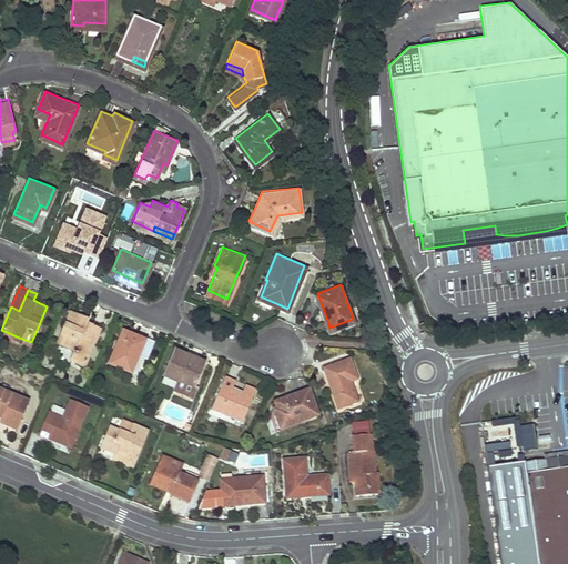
[(81,314),(71,310),(58,340),(74,346),(71,356),(84,362),(100,326),(85,321),(88,316),(81,314)]
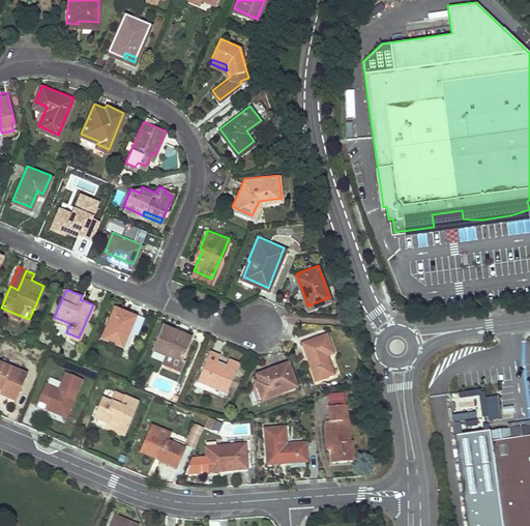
[(82,295),(80,299),(93,304),(94,300),(82,295)]
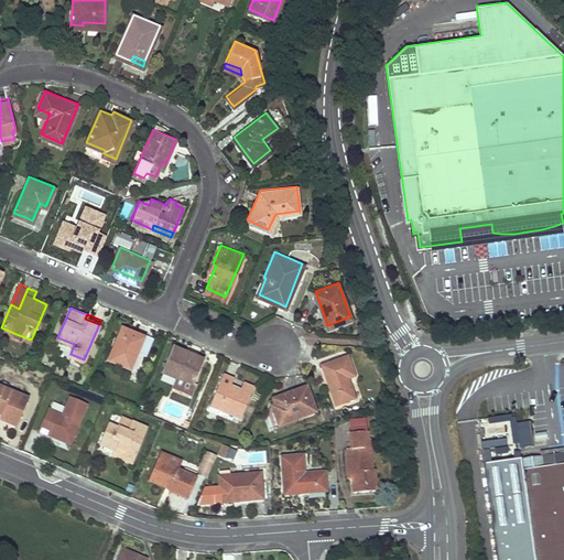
[(122,325),(109,357),(130,366),(143,334),(133,331),(122,325)]
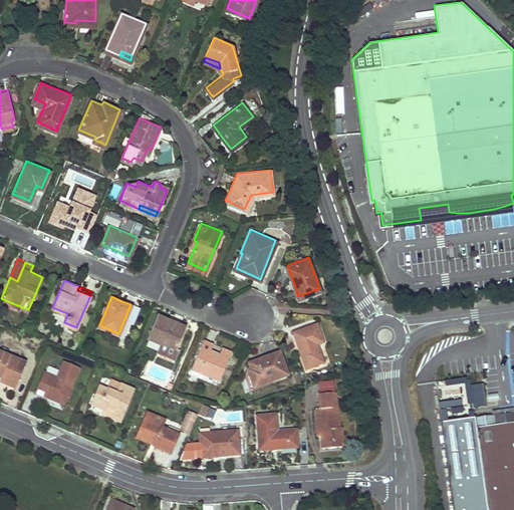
[(174,319),(159,313),(149,336),(168,344),(175,347),(175,345),(184,324),(174,319)]
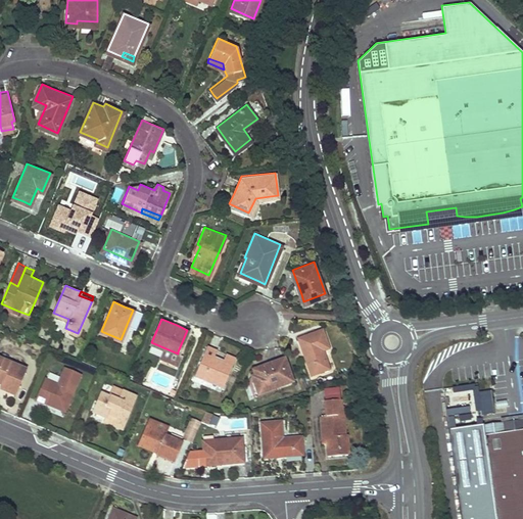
[(322,327),(299,335),(312,371),(328,365),(324,350),(322,349),(321,347),(328,344),(322,327)]
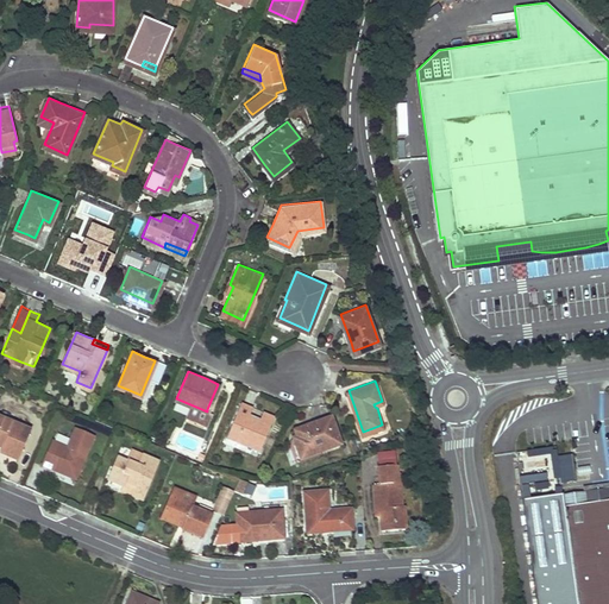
[(242,400),(227,433),(261,446),(274,413),(263,408),(261,416),(250,411),(252,404),(242,400)]
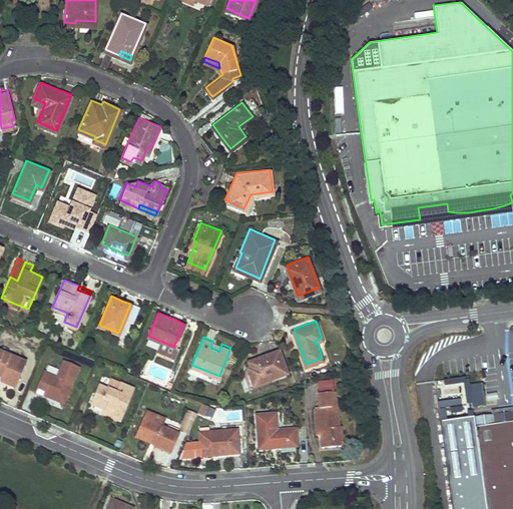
[(167,344),(164,352),(173,356),(177,346),(174,345),(174,347),(167,344)]
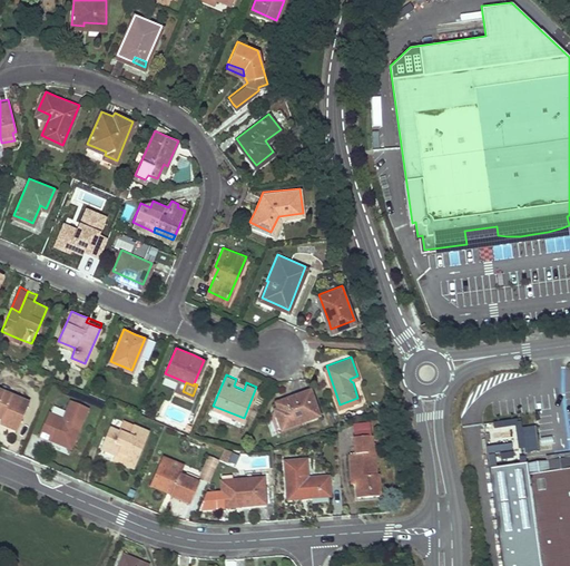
[(28,400),(0,388),(0,409),(3,411),(1,419),(9,422),(17,427),(28,400)]
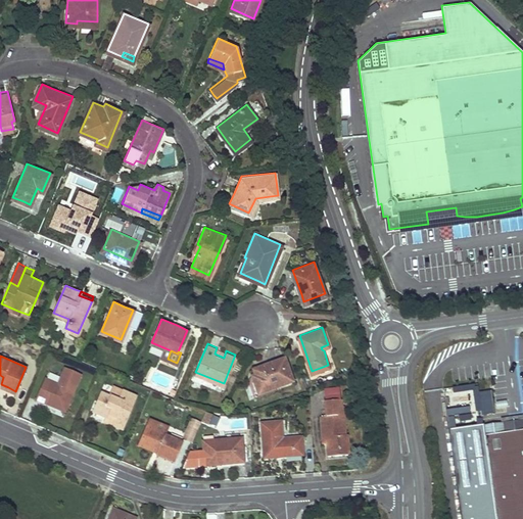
[(254,379),(258,390),(292,377),(284,356),(272,360),(253,366),(255,372),(257,377),(254,379)]
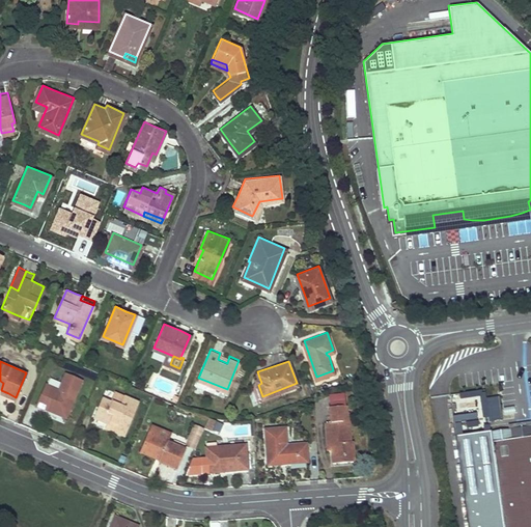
[(65,372),(59,388),(46,383),(38,401),(51,406),(50,410),(67,417),(83,379),(65,372)]
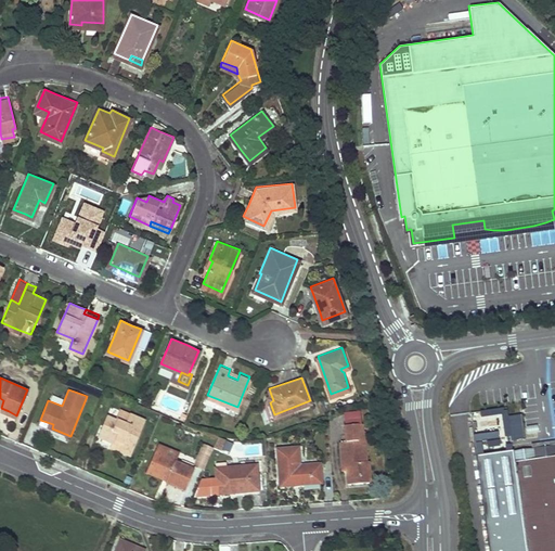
[(119,409),(116,417),(125,421),(129,413),(119,409)]
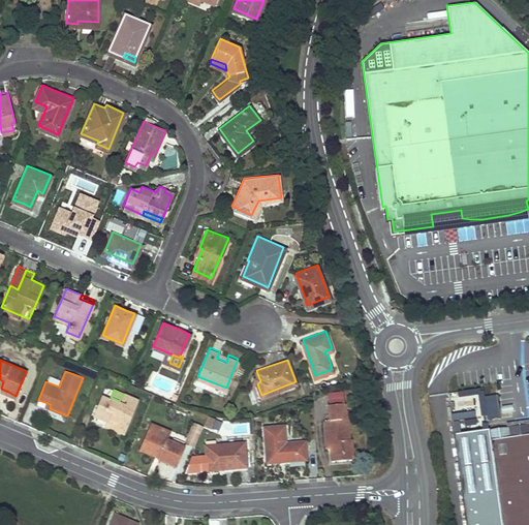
[(111,397),(101,394),(93,412),(109,420),(110,417),(117,421),(114,428),(123,432),(137,398),(123,392),(123,394),(119,401),(111,397)]
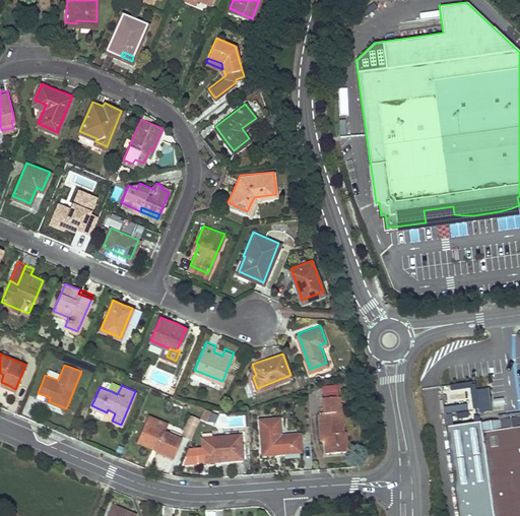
[(340,409),(340,401),(323,402),(323,410),(319,411),(320,431),(325,431),(325,437),(326,450),(336,449),(344,448),(343,429),(342,429),(337,430),(335,409),(340,409)]
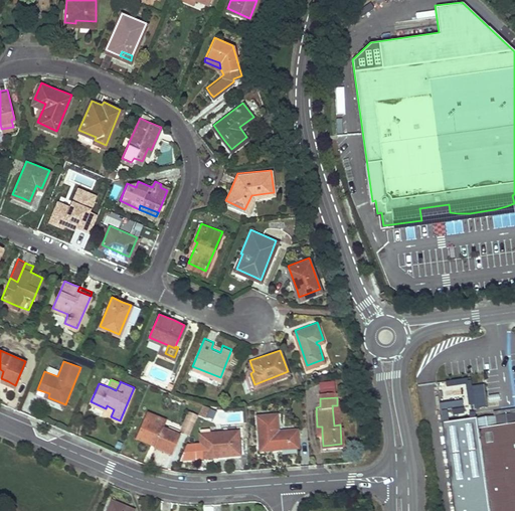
[(106,408),(104,413),(111,416),(114,409),(107,405),(106,408)]
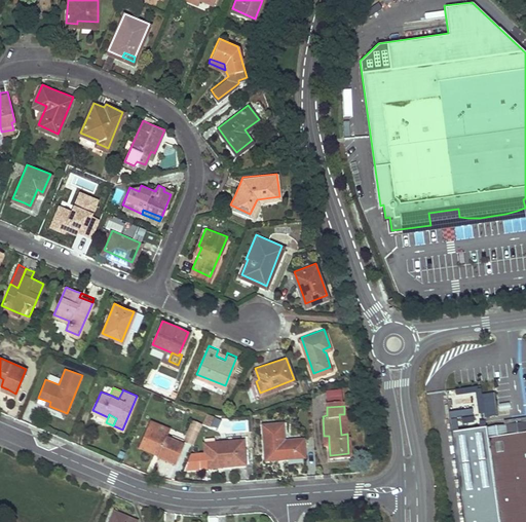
[(473,488),(483,487),(488,521),(525,521),(525,416),(463,425),(473,488)]
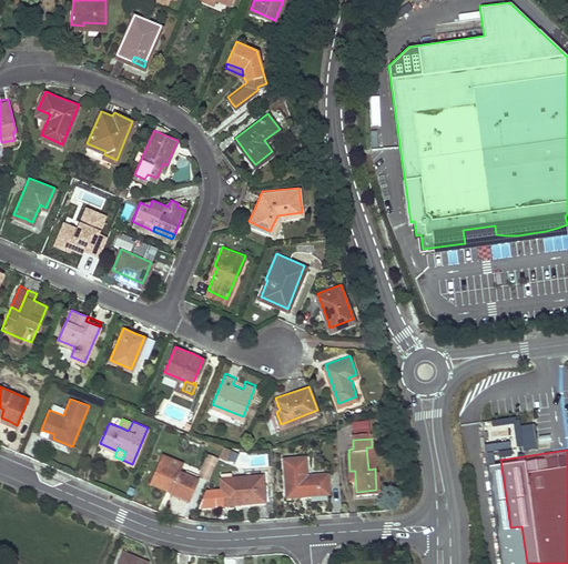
[(304,454),(283,455),(285,489),(305,487),(305,492),(328,491),(327,472),(306,473),(304,454)]
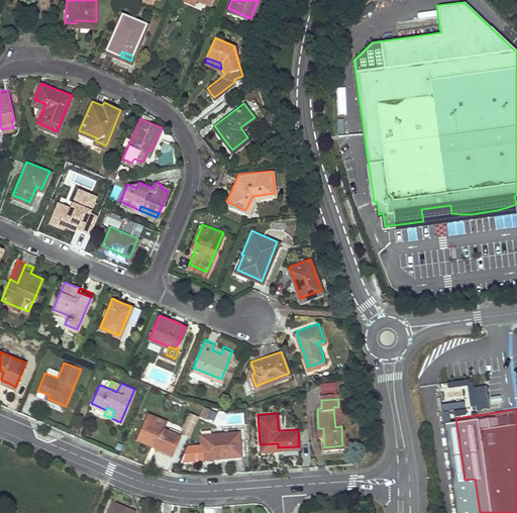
[(154,446),(172,452),(179,434),(165,428),(166,425),(145,418),(137,434),(156,442),(154,446)]
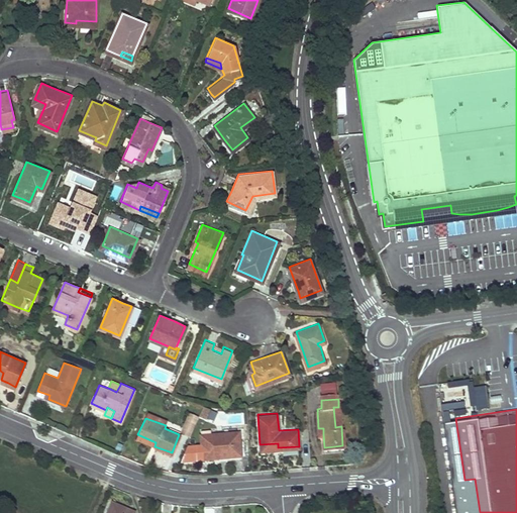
[(186,418),(182,429),(188,432),(193,420),(186,418)]
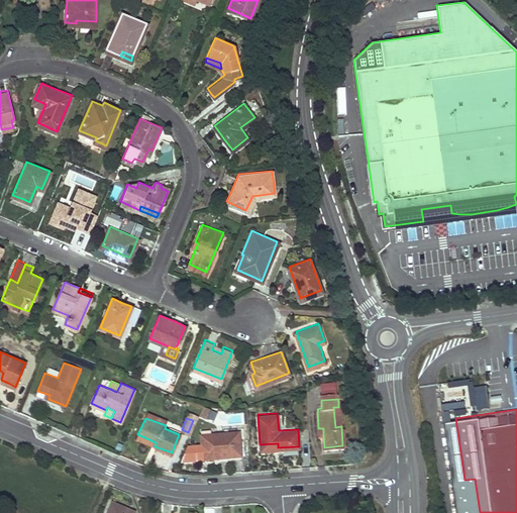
[(238,430),(201,432),(203,455),(219,454),(240,453),(238,430)]
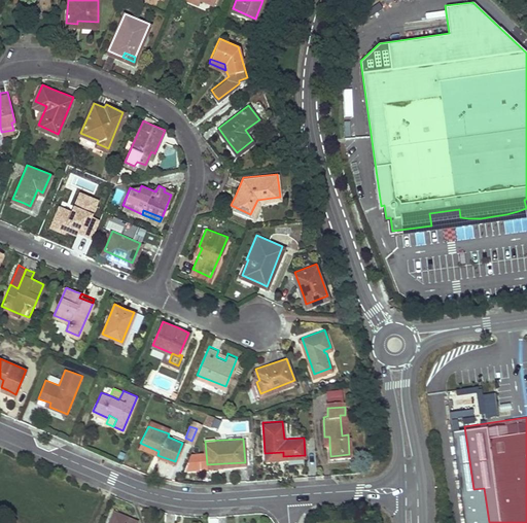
[(159,451),(140,443),(139,447),(157,455),(159,451)]
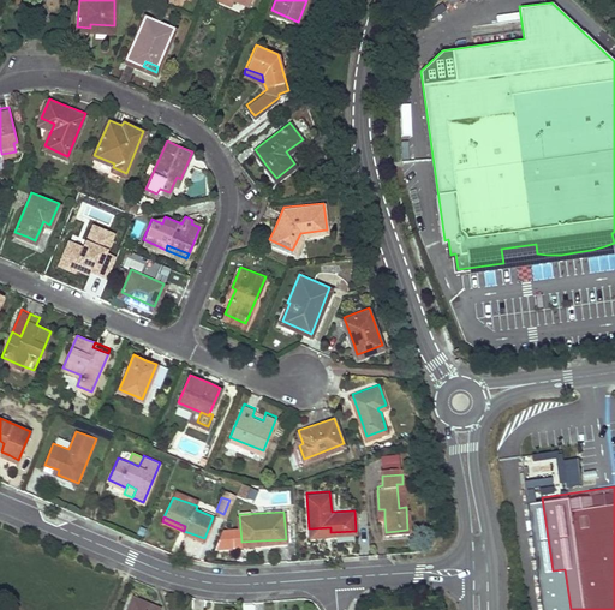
[(135,594),(127,609),(156,609),(159,605),(148,600),(135,594)]
